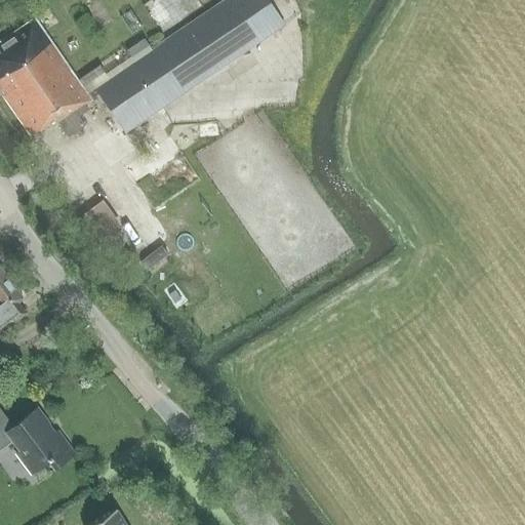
[(34,17),(0,41),(0,92),(30,135),(46,124),(50,129),(58,123),(69,137),(86,125),(80,116),(89,110),(85,105),(99,94),(125,132),(283,26),(266,0),(224,0),(108,78),(99,67),(79,81),(34,17)]
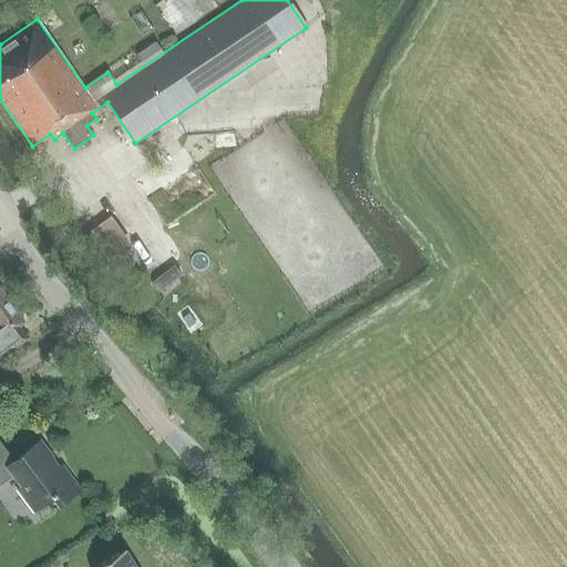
[(102,264),(130,243),(110,216),(82,236),(102,264)]
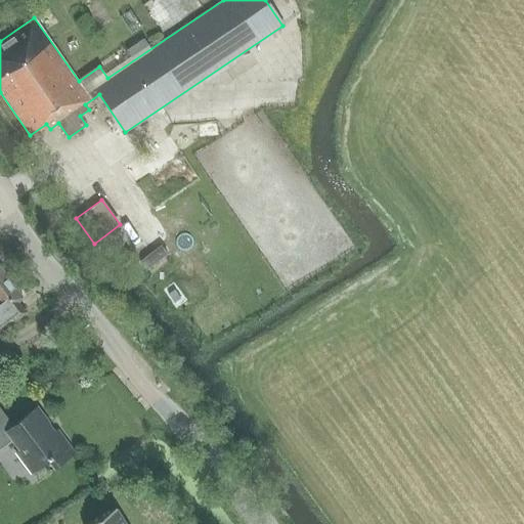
[(23,298),(0,267),(0,330),(22,314),(14,304),(23,298)]
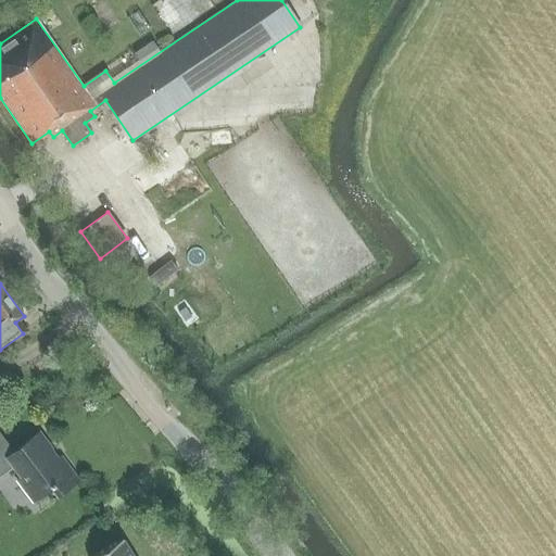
[(0,476),(12,467),(21,478),(16,480),(33,502),(50,488),(57,496),(78,480),(61,457),(53,463),(46,452),(51,449),(39,432),(13,452),(0,433),(0,476)]
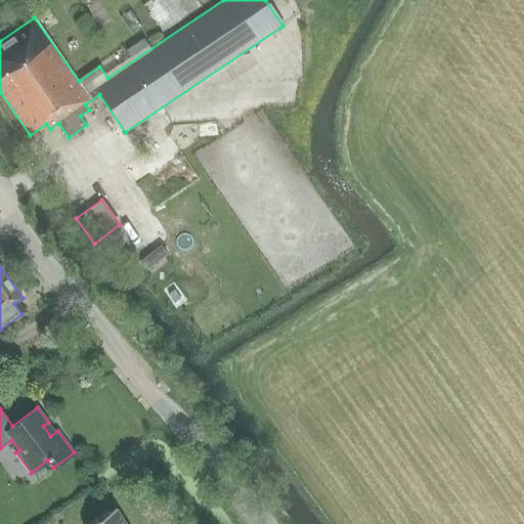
[(127,523),(114,506),(89,523),(127,523)]
